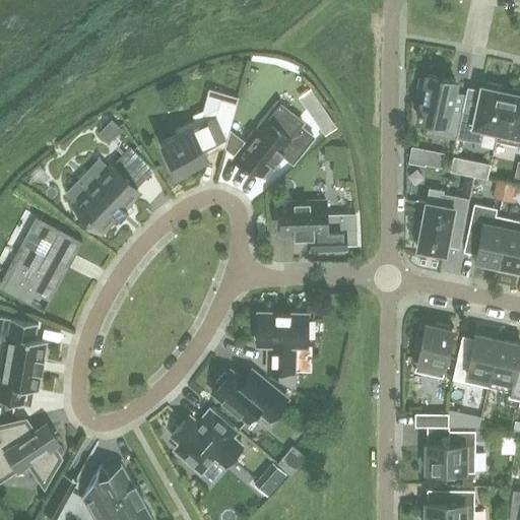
[(442,128),(455,131),(463,93),(452,91),(454,79),(427,73),(426,78),(418,77),(415,95),(421,96),(419,109),(417,108),(416,113),(418,114),(417,117),(443,123),(442,128)]
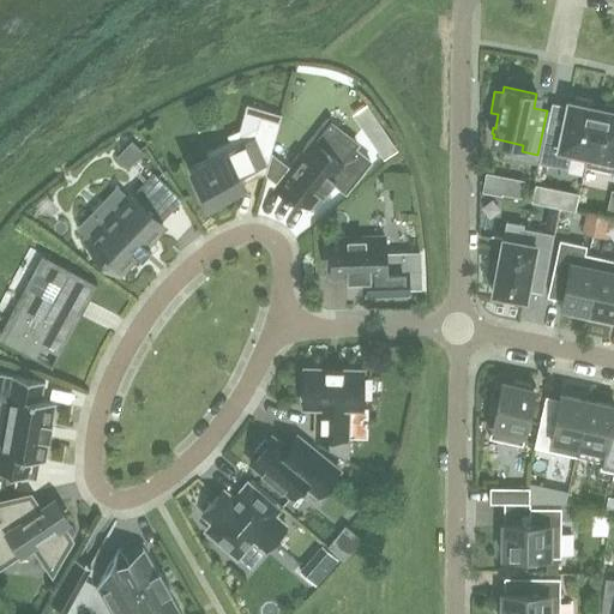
[(585,166),(597,107),(593,106),(594,101),(576,96),(575,102),(569,101),(561,132),(546,130),(539,161),(567,168),(570,156),(585,160),(584,166),(585,166)]
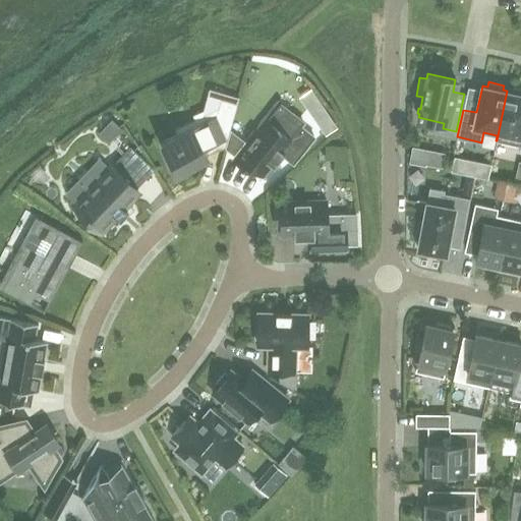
[(520,151),(520,89),(513,88),(512,93),(507,91),(497,140),(520,146),(519,151),(520,151)]
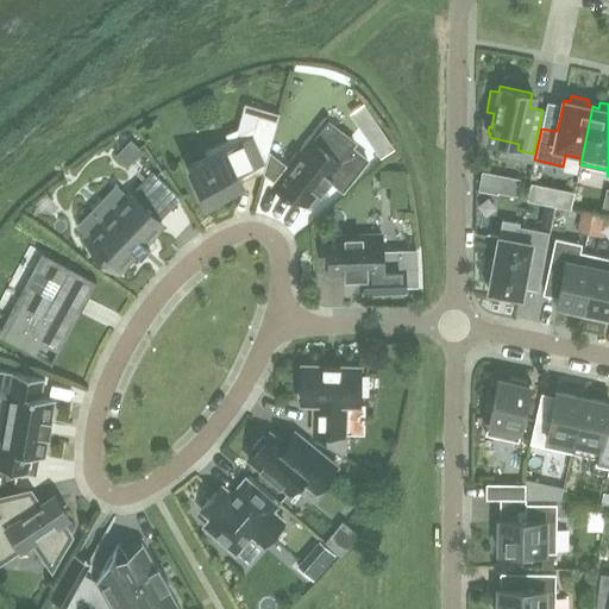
[(207,157),(188,165),(205,202),(242,186),(239,181),(236,171),(250,165),(252,155),(267,159),(277,121),(261,117),(262,110),(244,105),(237,131),(227,135),(230,139),(206,150),(208,156),(207,157)]
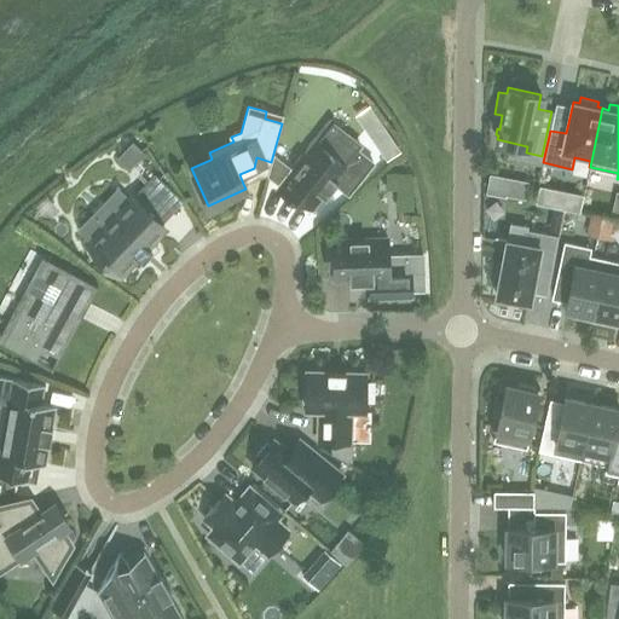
[(394,144),(374,114),(362,122),(382,152),(394,144)]
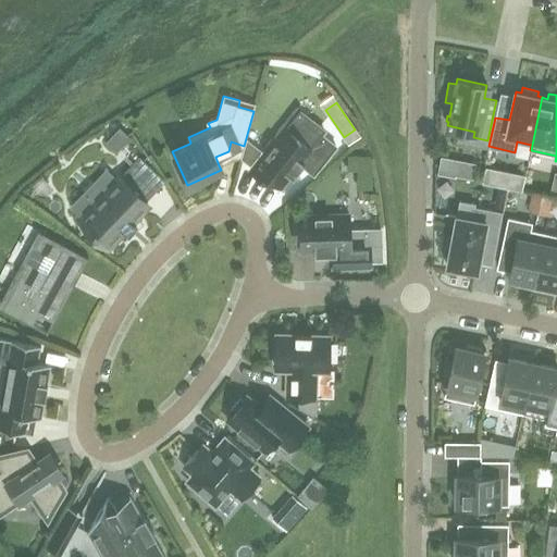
[(284,127),(250,170),(270,185),(273,181),(281,187),(289,175),(293,177),(302,164),(313,174),(335,146),(320,133),(326,125),(300,106),(284,127)]
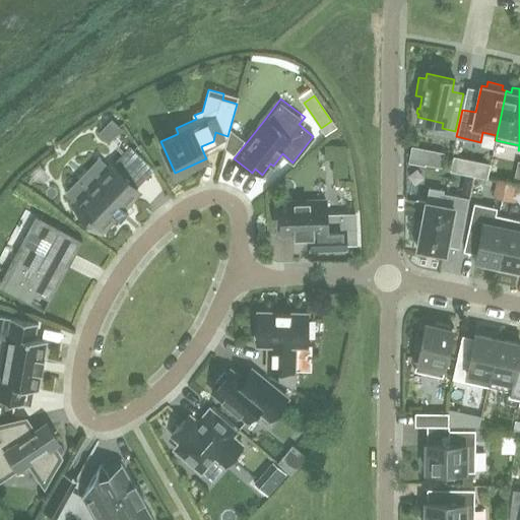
[(98,131),(108,141),(122,127),(112,117),(98,131)]
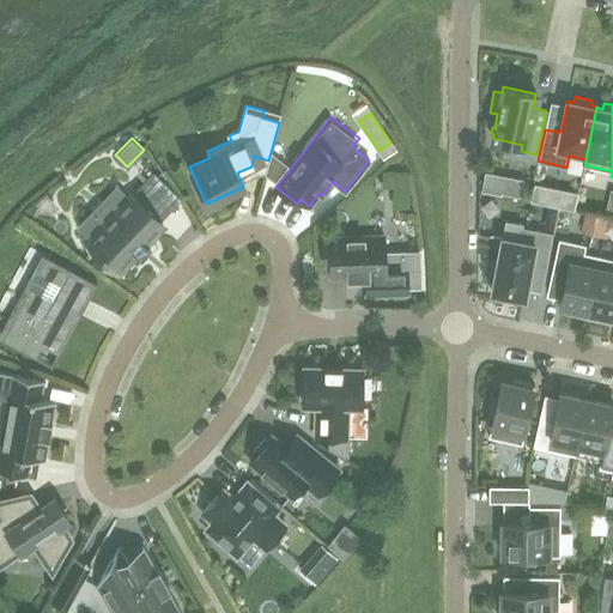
[(135,189),(147,200),(165,182),(153,171),(135,189)]
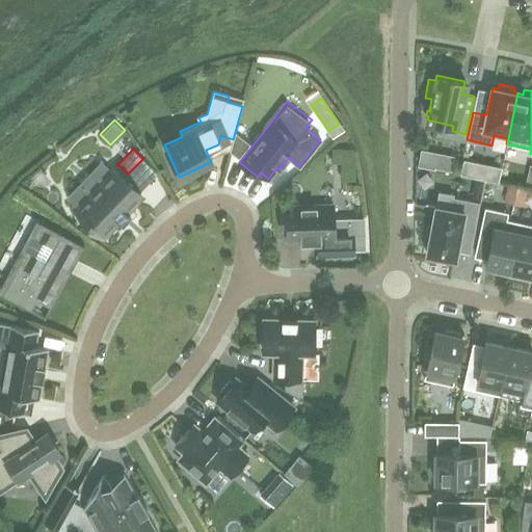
[(117,220),(121,223),(130,214),(127,211),(141,196),(113,168),(111,170),(102,161),(68,196),(77,206),(75,208),(103,236),(117,220)]
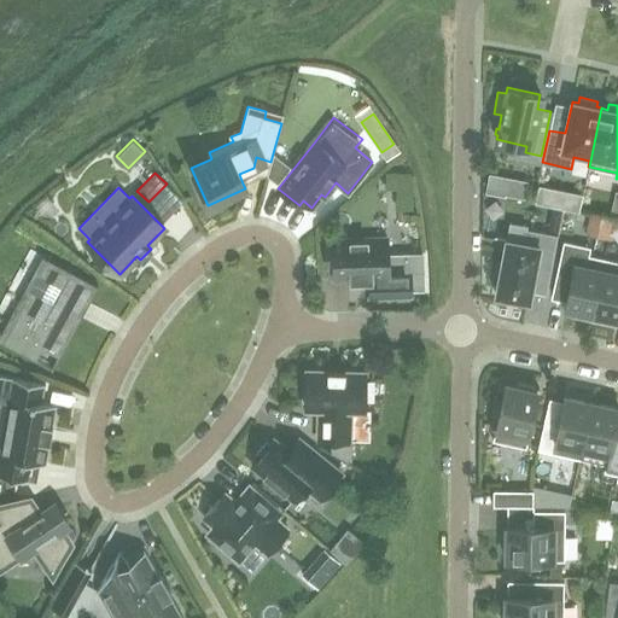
[(587,204),(589,227),(611,225),(610,203),(587,204)]
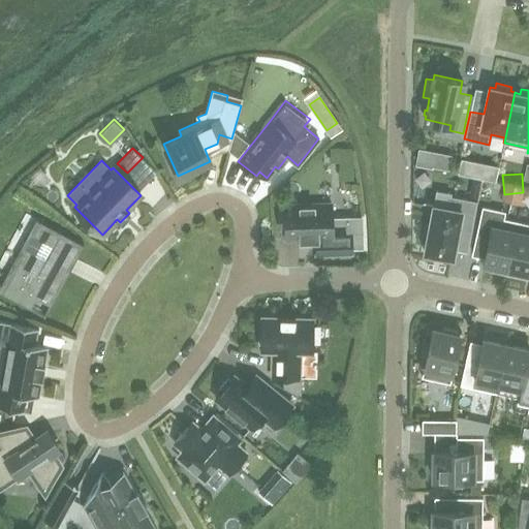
[(528,193),(520,193),(519,215),(528,215),(528,193)]
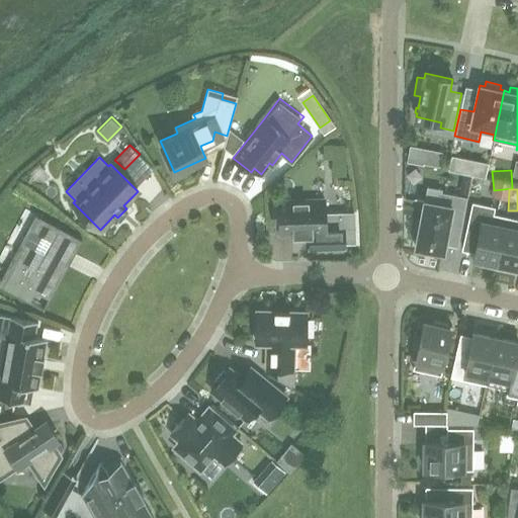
[(443,251),(449,223),(461,226),(468,196),(442,191),(440,202),(425,199),(421,220),(417,219),(414,233),(418,233),(415,245),(443,251)]
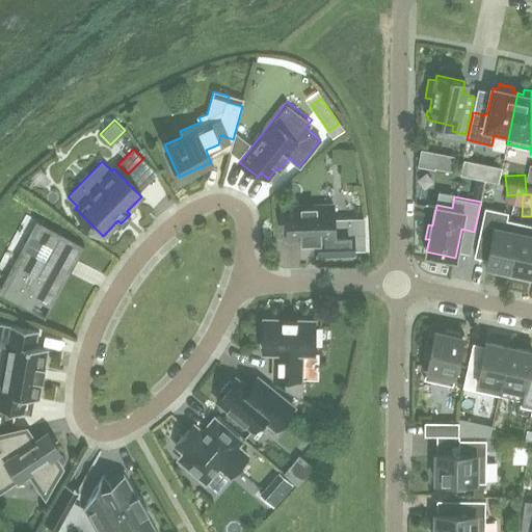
[(333,204),(281,206),(282,230),(287,229),(287,238),(301,238),(301,241),(318,240),(318,255),(353,254),(353,249),(364,248),(364,219),(334,220),(333,204)]
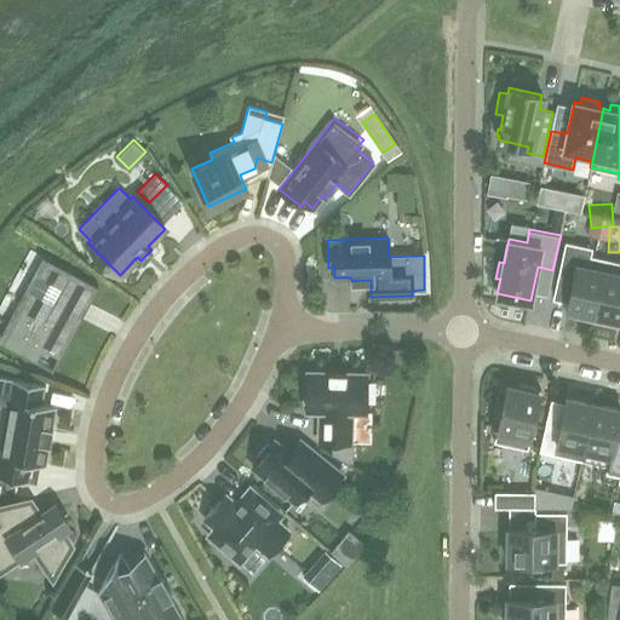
[(567,315),(592,320),(606,259),(591,256),(592,247),(564,241),(558,273),(573,275),(566,309),(568,309),(567,315)]
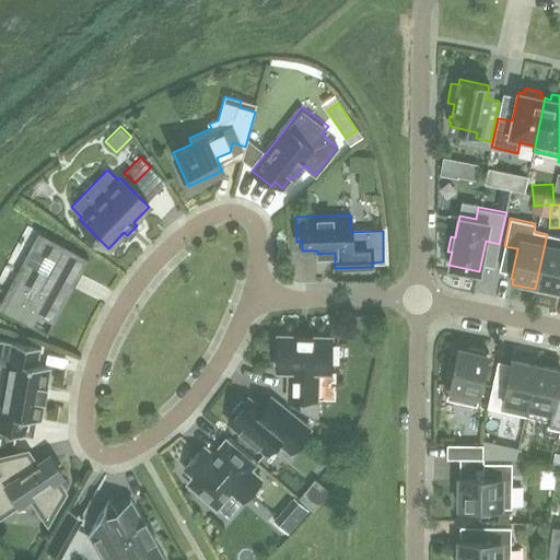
[(559,289),(559,236),(547,234),(535,289),(558,294),(559,289)]
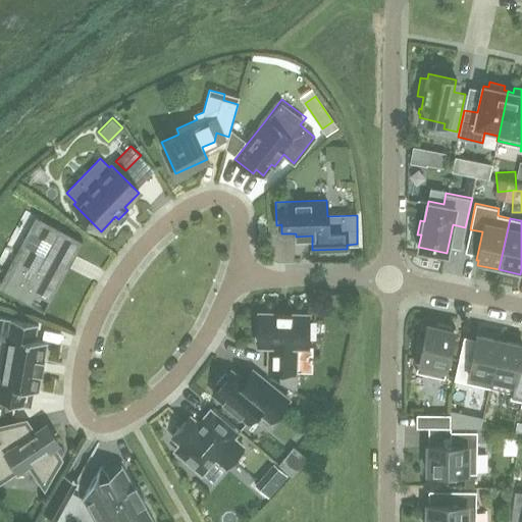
[(40,219),(33,232),(75,255),(82,243),(40,219)]
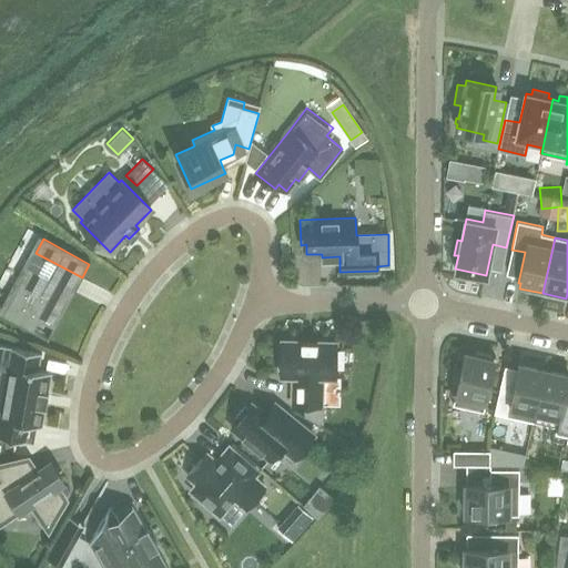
[(31,328),(38,317),(56,326),(75,291),(29,266),(3,314),(31,328)]
